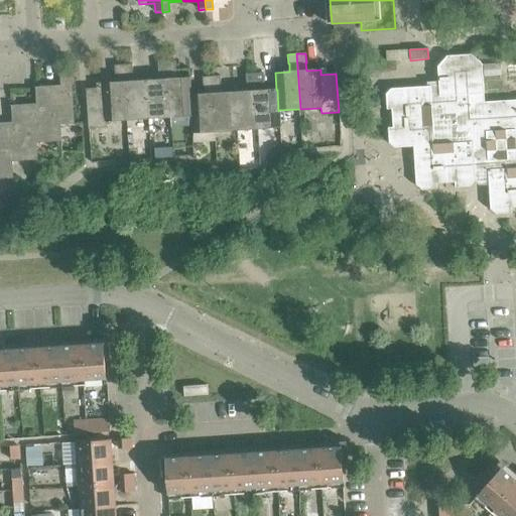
[(515,100),(484,102),(482,65),(471,54),(446,56),(437,68),(438,86),(390,89),(385,95),(386,110),(391,110),(392,127),(387,128),(388,143),(394,148),(413,147),(415,184),(421,189),(436,188),(436,184),(455,182),(455,187),(470,186),(475,181),(488,180),(490,210),(495,214),(511,213),(510,209),(515,208),(515,100)]
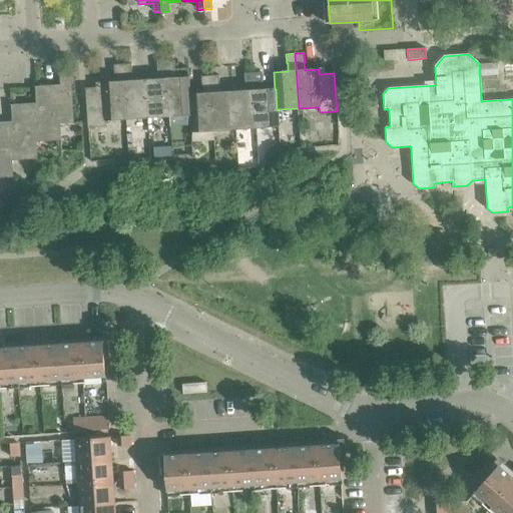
[(147,118),(168,117),(165,61),(156,62),(157,71),(158,79),(144,80),(147,118)]
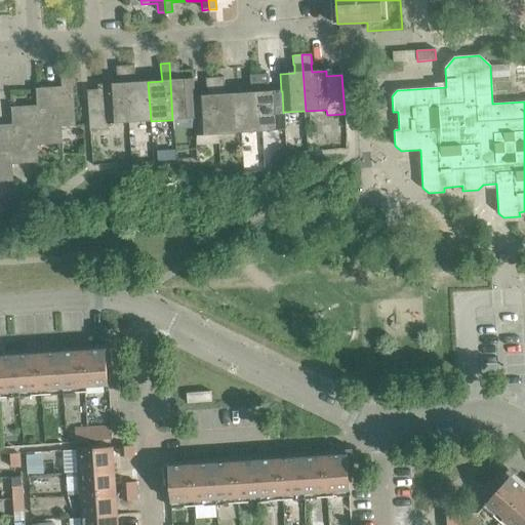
[(172,120),(194,118),(195,118),(193,96),(194,96),(193,79),(178,80),(178,72),(178,63),(169,63),(172,120)]
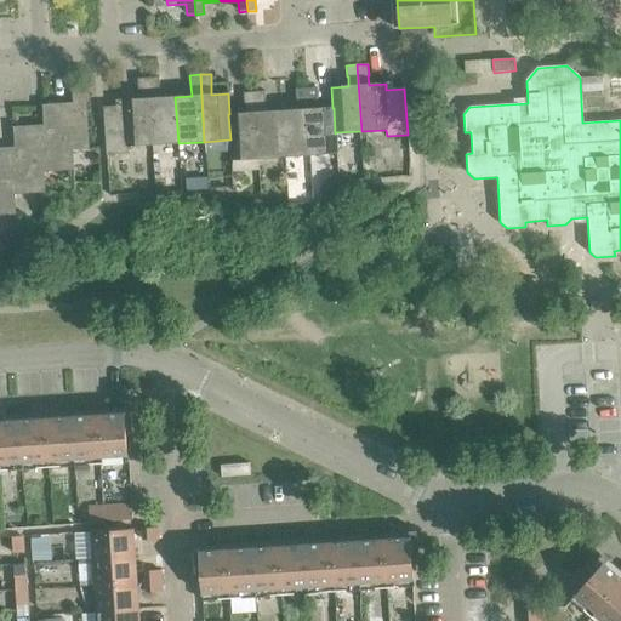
[(126,147),(152,144),(148,78),(137,79),(137,90),(138,90),(140,100),(121,101),(121,107),(103,108),(107,154),(127,153),(126,147)]
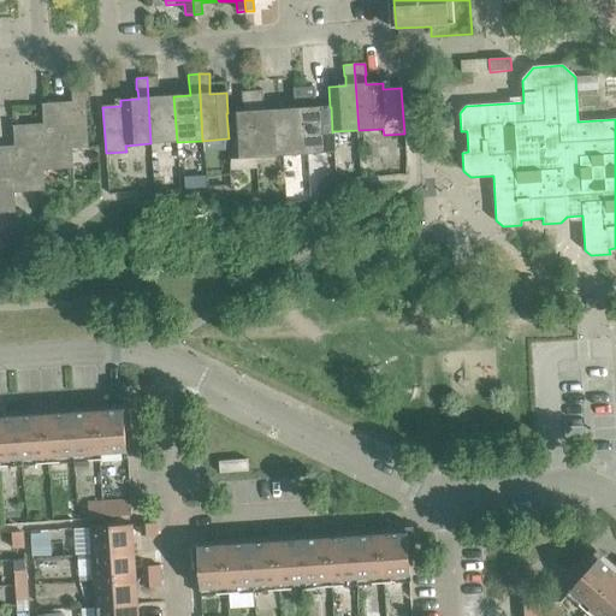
[(150,143),(177,142),(173,96),(158,98),(157,88),(158,88),(158,77),(147,77),(150,143)]
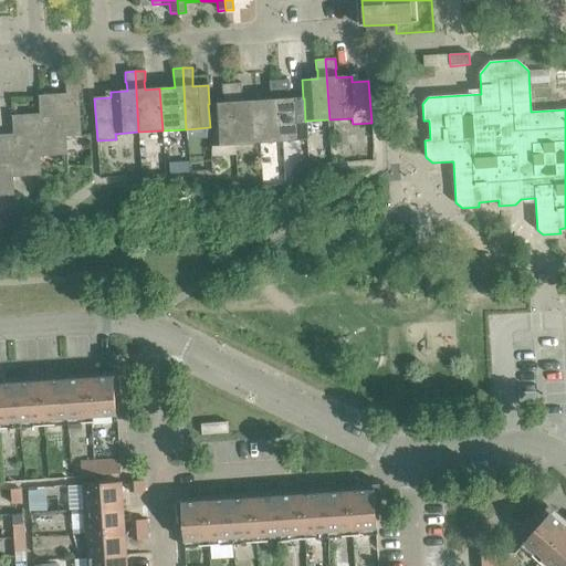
[(66,94),(49,95),(53,156),(66,155),(65,137),(80,136),(76,75),(65,76),(66,94)]
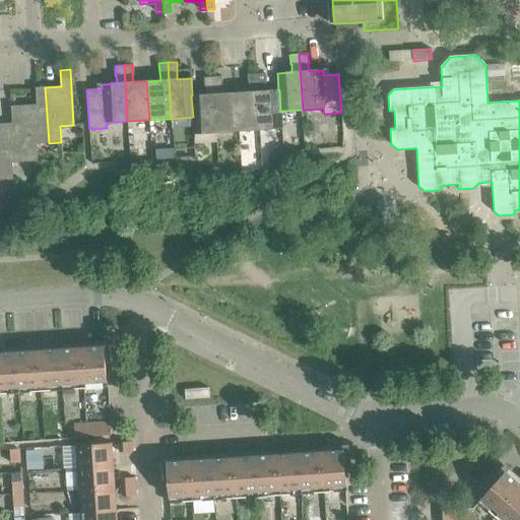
[(265,73),(256,74),(260,130),(282,129),(281,111),(280,112),(279,90),(278,90),(265,91),(265,83),(265,82),(265,73)]
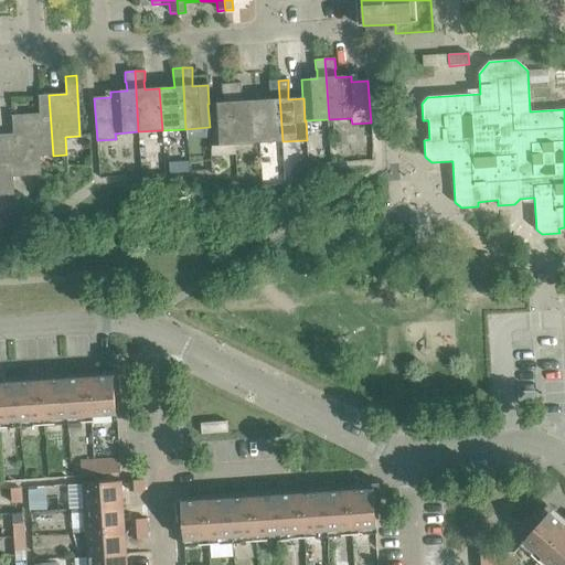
[(270,100),(256,100),(258,142),(283,141),(278,81),(268,81),(269,92),(270,100)]
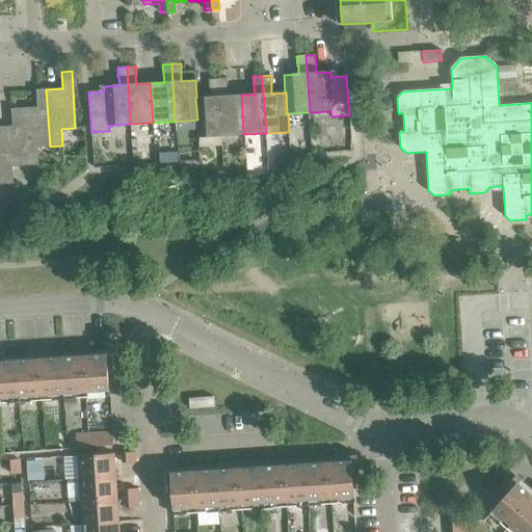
[(227,78),(217,79),(220,136),(243,134),(241,95),(227,96),(227,87),(227,78)]
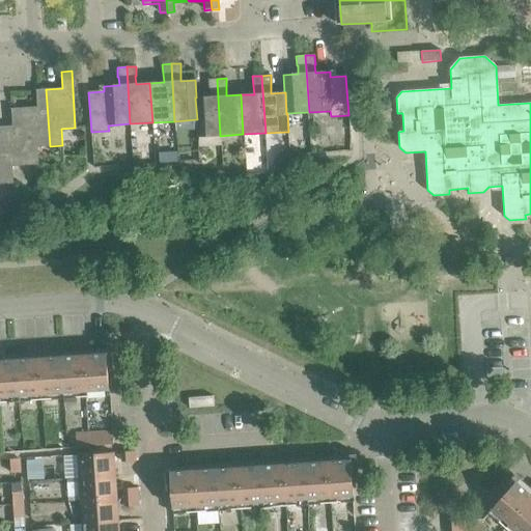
[(197,119),(196,119),(197,137),(220,136),(217,79),(207,79),(208,88),(210,96),(196,98),(195,98),(197,119)]
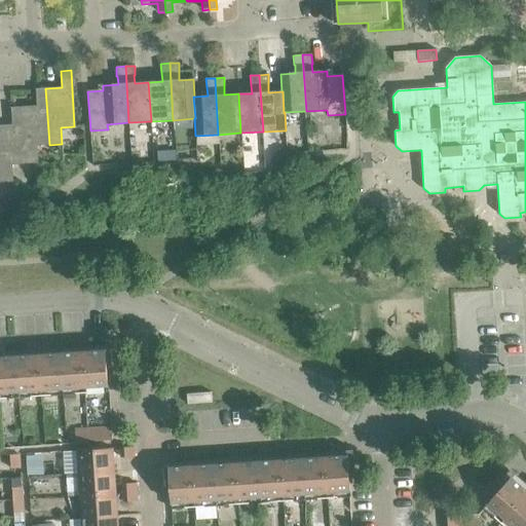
[(37,107),(21,108),(25,163),(37,163),(36,146),(49,145),(45,88),(36,89),(37,107)]
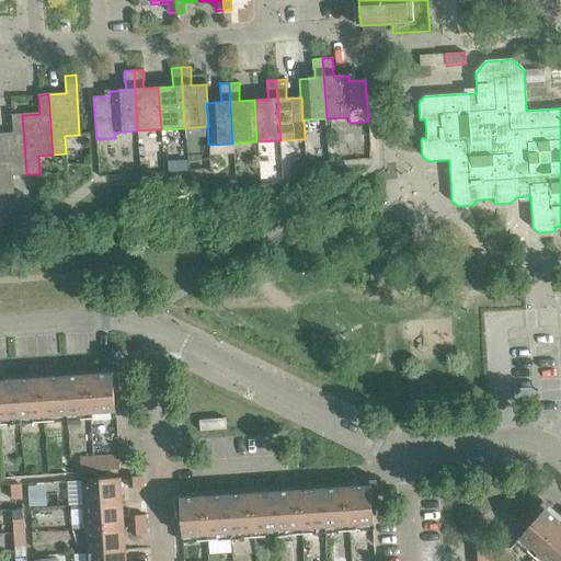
[(13,134),(0,134),(0,194),(13,194),(12,175),(26,174),(22,115),(12,115),(13,134)]
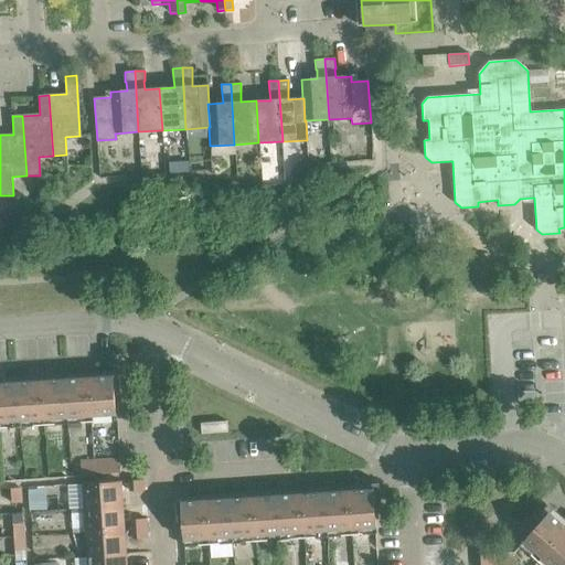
[(16,213),(4,214),(4,226),(16,226),(16,213)]
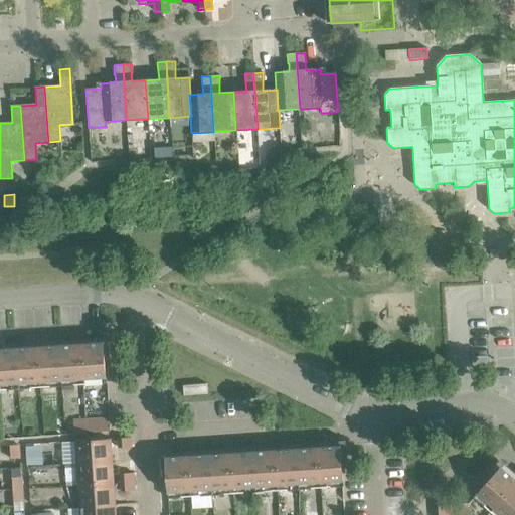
[(28,348),(15,349),(18,389),(106,383),(104,362),(110,361),(109,343),(89,344),(88,332),(71,333),(71,345),(45,347),(44,335),(28,336),(28,348)]
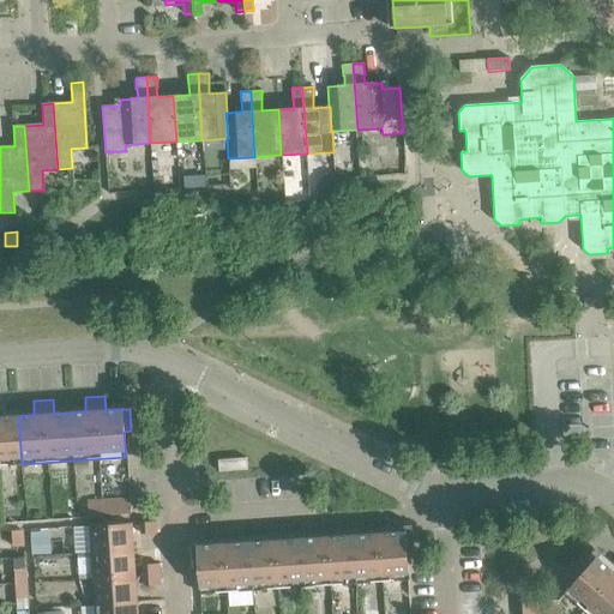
[(0,465),(22,464),(18,416),(2,417),(1,403),(0,402),(0,465)]
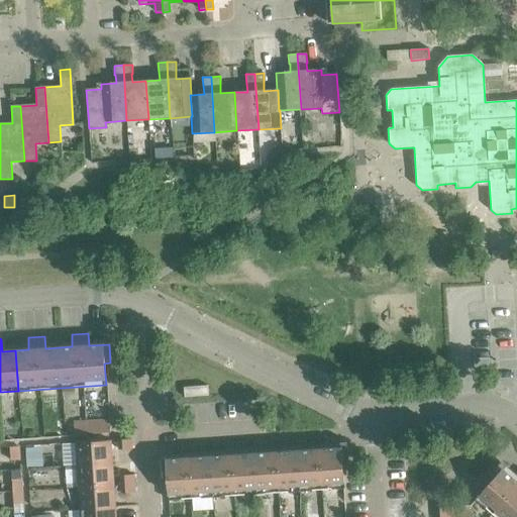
[(202,387),(179,387),(179,399),(202,399),(202,387)]
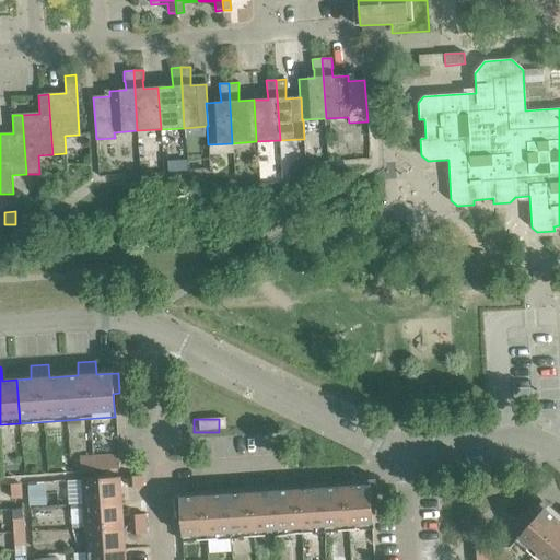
[(79,457),(80,471),(119,469),(118,455),(79,457)]
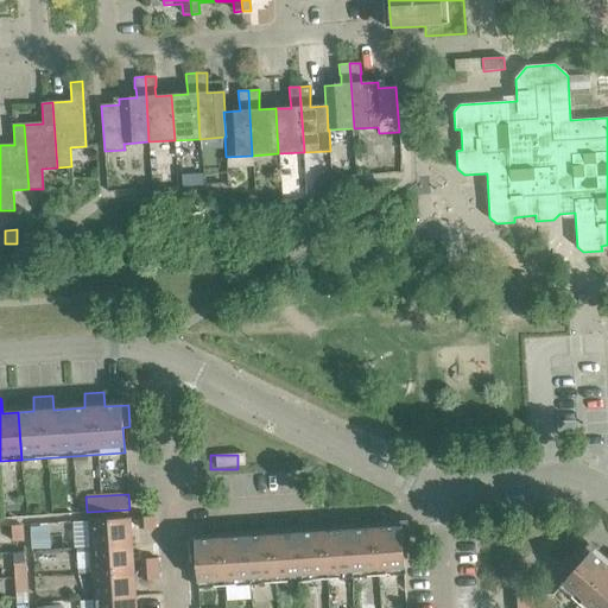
[(314,533),(298,534),(302,582),(405,575),(403,549),(410,549),(409,526),(385,529),(384,513),(363,514),(365,530),(334,532),(333,517),(312,518),(314,533)]
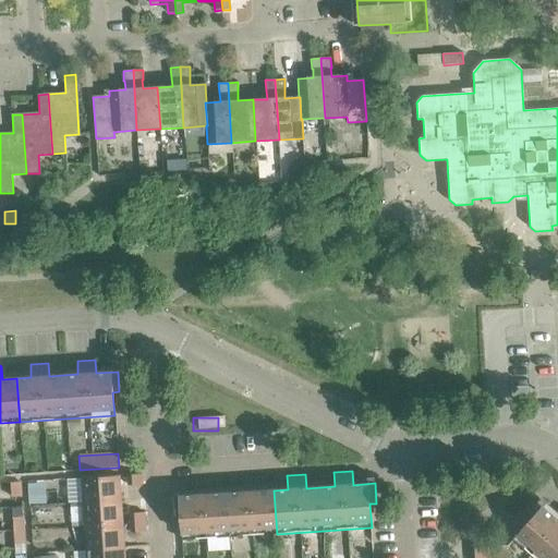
[(142,485),(141,474),(128,475),(128,485),(142,485)]
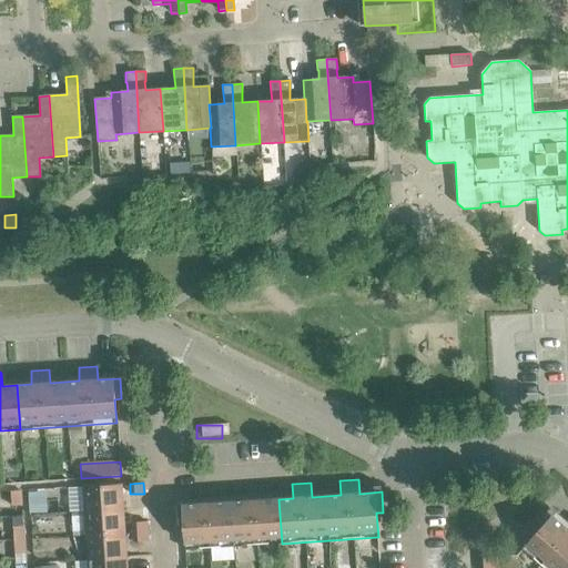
[(83,487),(84,511),(123,509),(121,485),(83,487)]
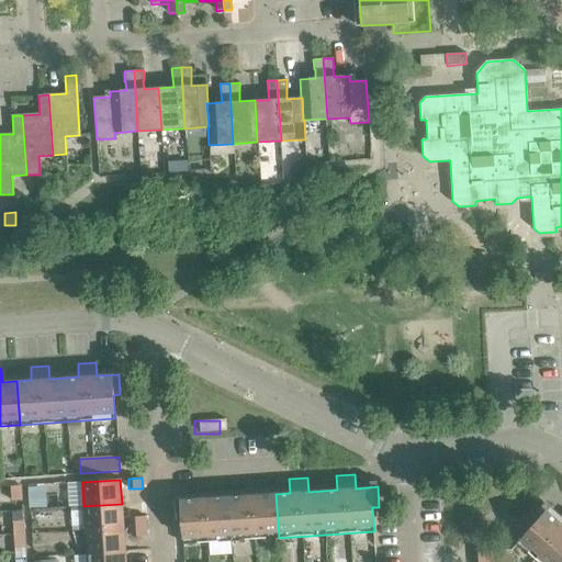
[(279,538),(276,494),(261,494),(260,481),(250,482),(242,482),(243,496),(213,497),(213,484),(203,485),(194,485),(195,498),(173,501),(175,520),(181,520),(182,544),(279,538)]
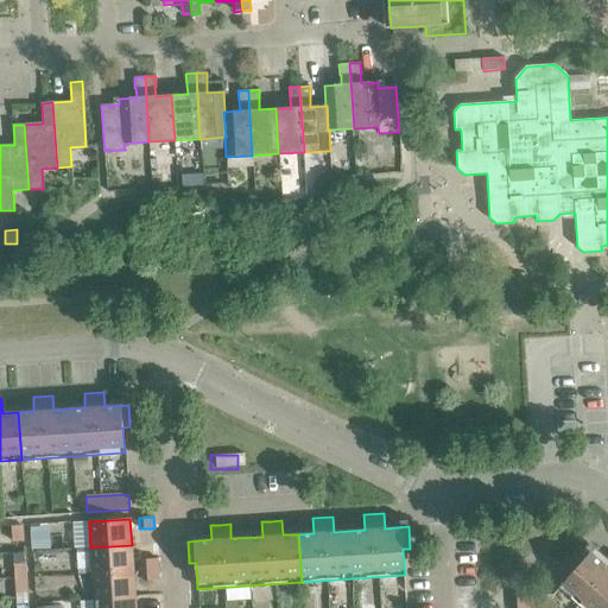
[(11,526),(12,542),(23,542),(21,526),(11,526)]
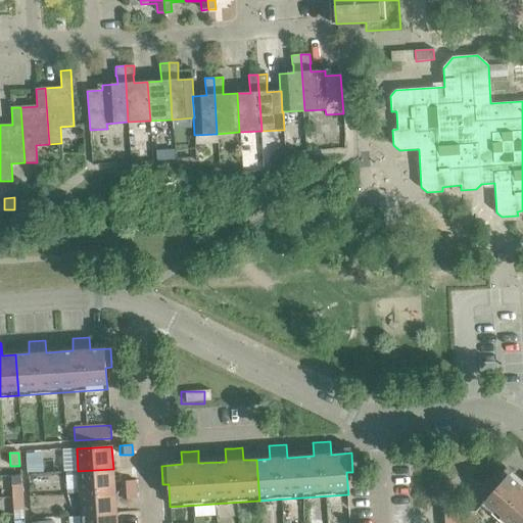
[(78,471),(80,493),(114,491),(113,469),(78,471)]
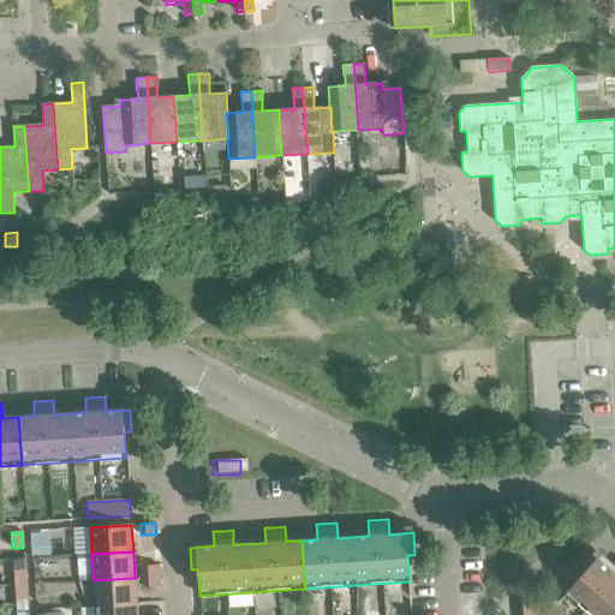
[(565,595),(589,614),(614,614),(614,562),(609,569),(592,554),(577,571),(583,574),(565,595)]
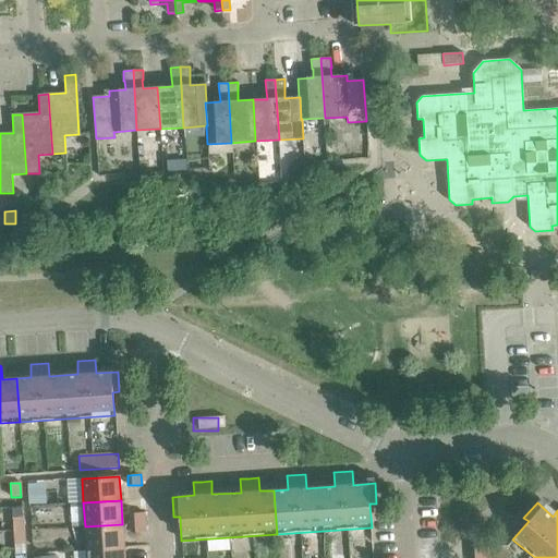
[(22,507),(12,508),(12,518),(22,517),(22,507)]
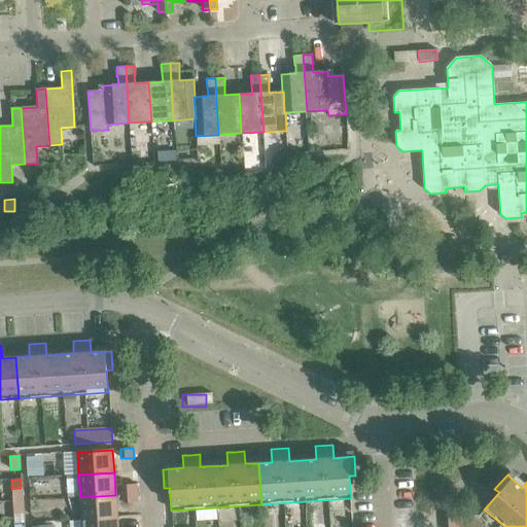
[(123,485),(124,494),(136,493),(136,484),(123,485)]
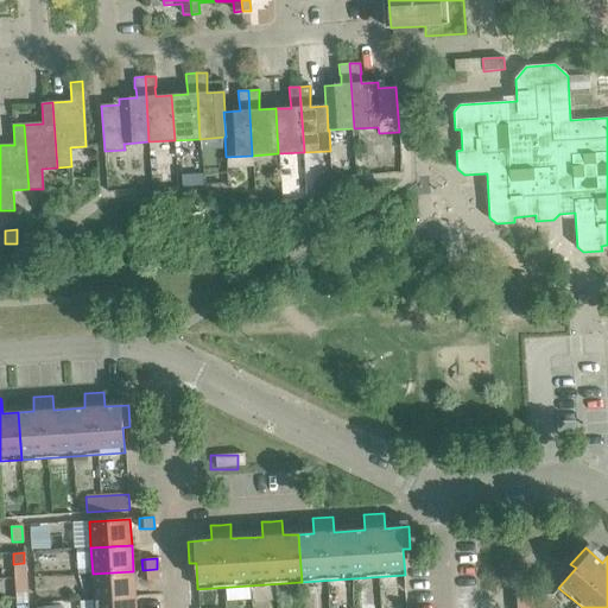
[(13,564),(14,578),(25,578),(24,563),(13,564)]
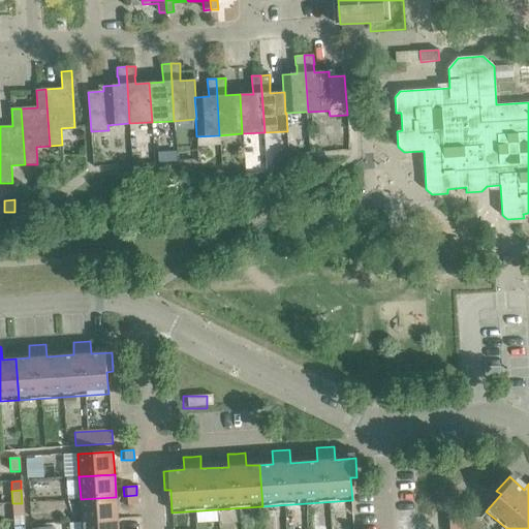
[(136,495),(124,496),(124,505),(137,504),(136,495)]
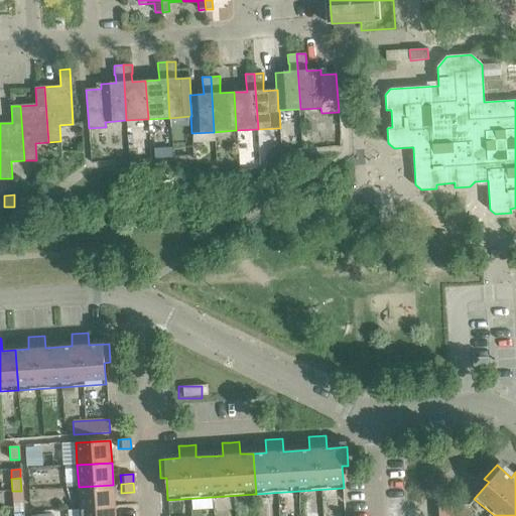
[(79,487),(80,508),(115,506),(113,485),(79,487)]
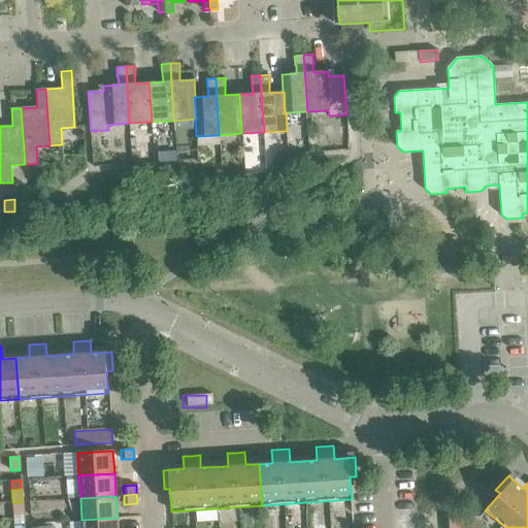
[(22,502),(12,502),(13,516),(23,515),(22,502)]
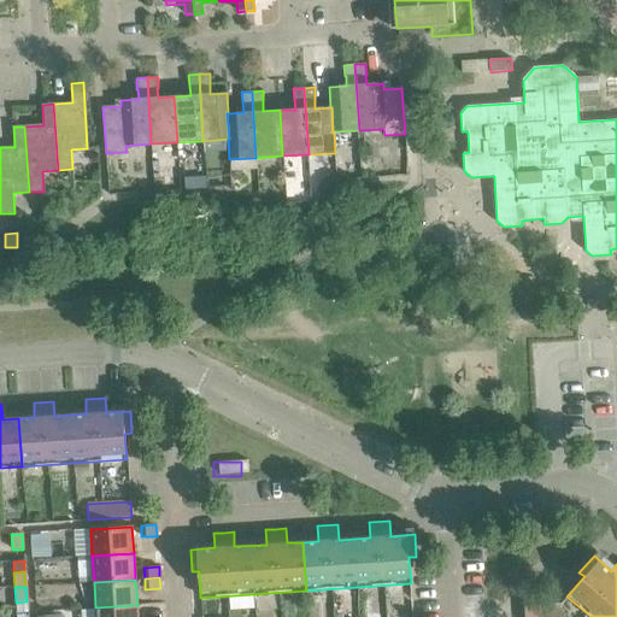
[(95,607),(95,616),(137,616),(137,605),(95,607)]
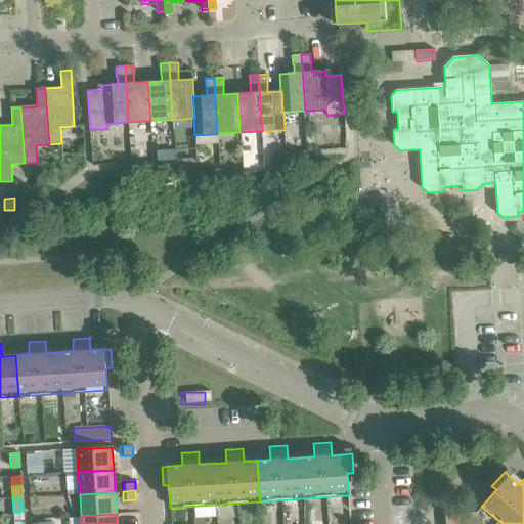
[(444,515),(445,523),(457,523),(457,514),(444,515)]
